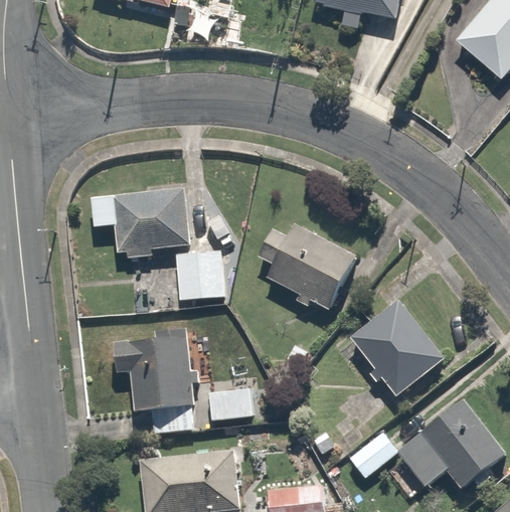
[(108,0),(161,18),(166,0),(108,0)]
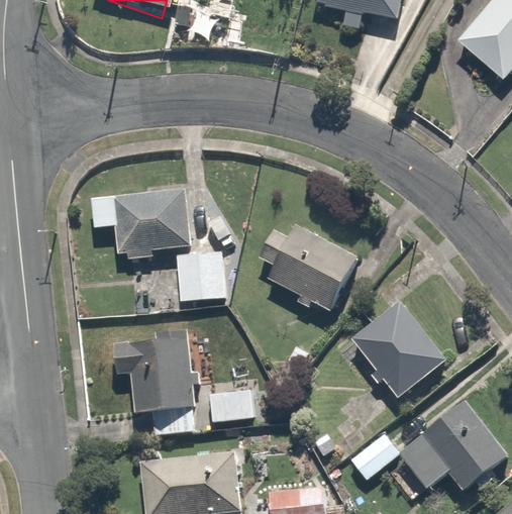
[(309,0),(309,2),(391,25),(397,0),(309,0)]
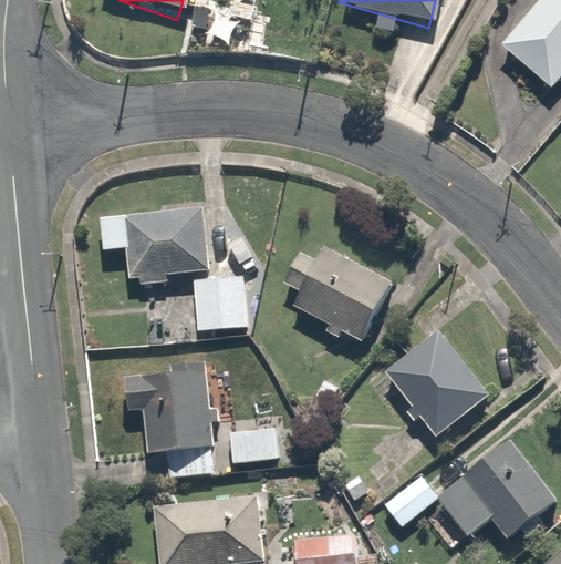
[(540,0),(498,49),(547,92),(560,74),(560,0),(540,0)]
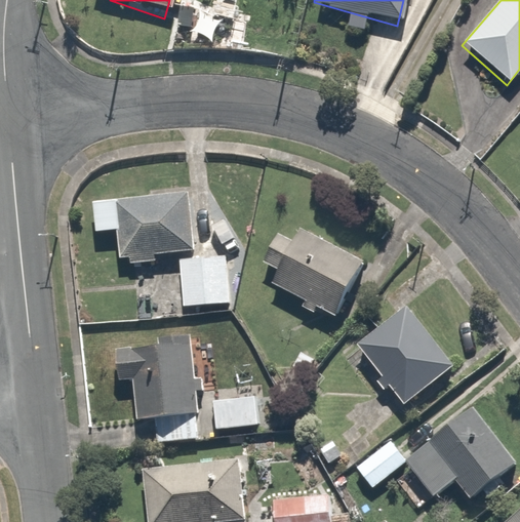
[(190,192),(92,198),(94,230),(116,229),(117,254),(194,249),(190,192)]
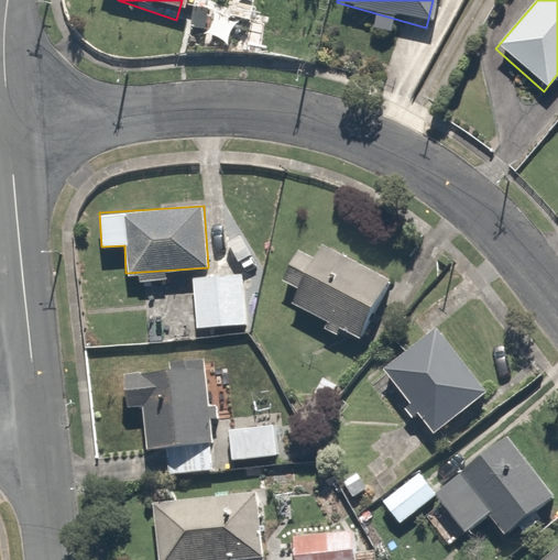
[(299,287),(291,307),(364,339),(387,285),(295,245),(281,278),(299,287)]
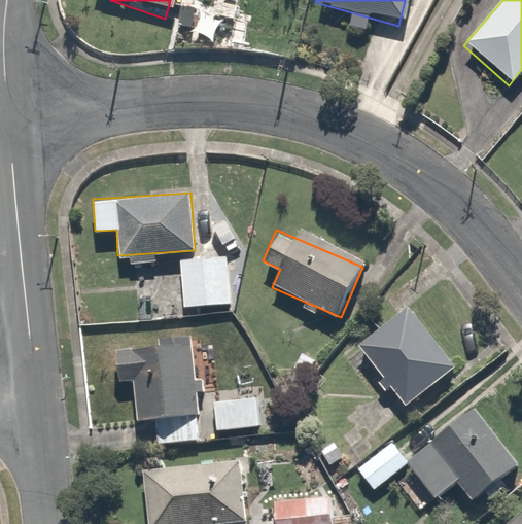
[(225,253),(177,256),(181,308),(230,305),(225,253)]
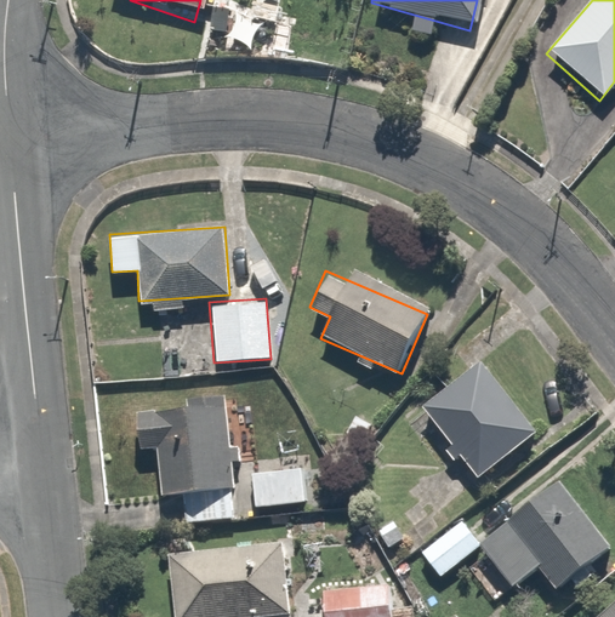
[(533,432),(482,367),(425,412),(476,476),(533,432)]
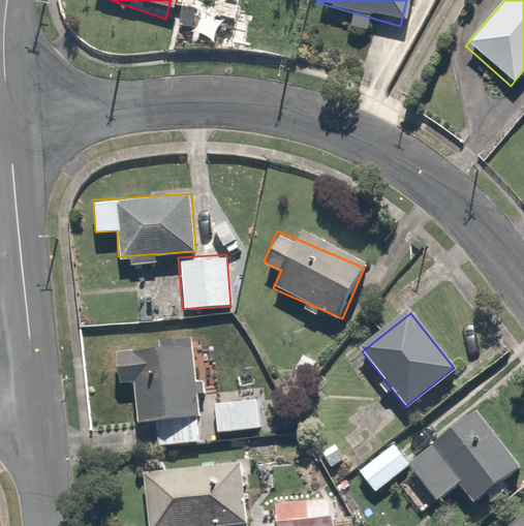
[(159,443),(201,440),(192,343),(118,349),(121,384),(133,383),(136,422),(157,420),(159,443)]
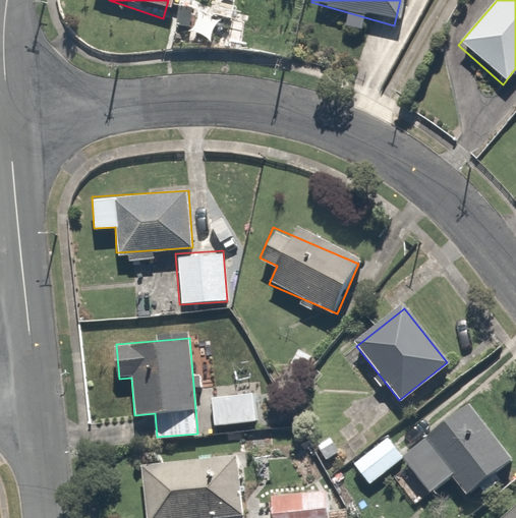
[(276,391),(208,396),(210,425),(278,419),(276,391)]
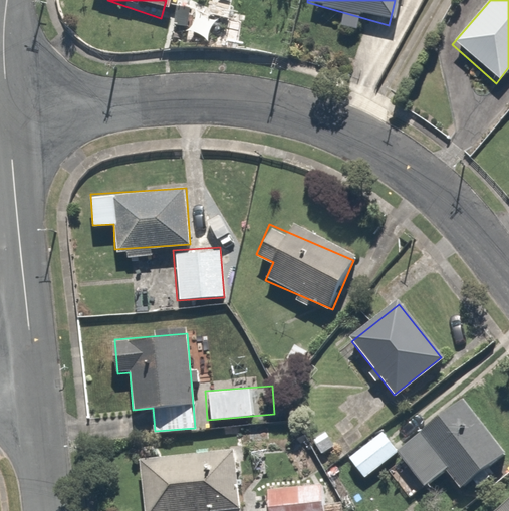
[(398,449),(425,484),(452,463),(470,486),(508,456),(465,398),(398,449)]
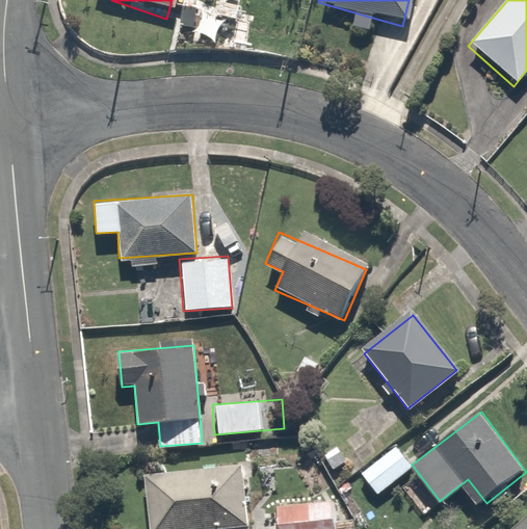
[(414,463),(398,444),(361,475),(376,494),(414,463)]
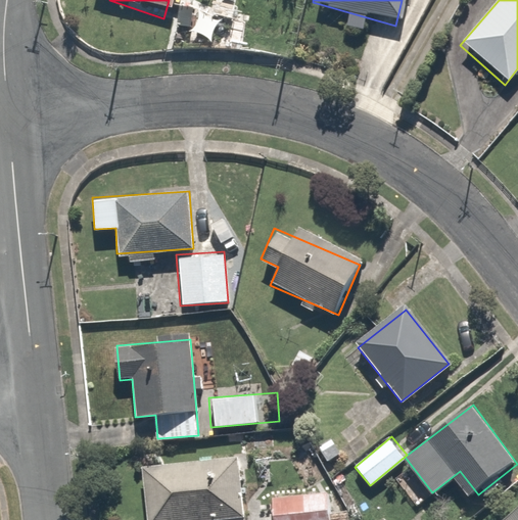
[(240,458),(135,467),(139,519),(221,519),(245,518),(240,458)]
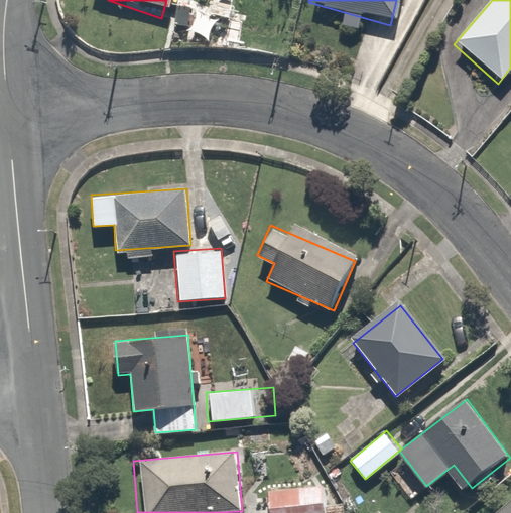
[(337,512),(336,483),(266,487),(267,512),(337,512)]
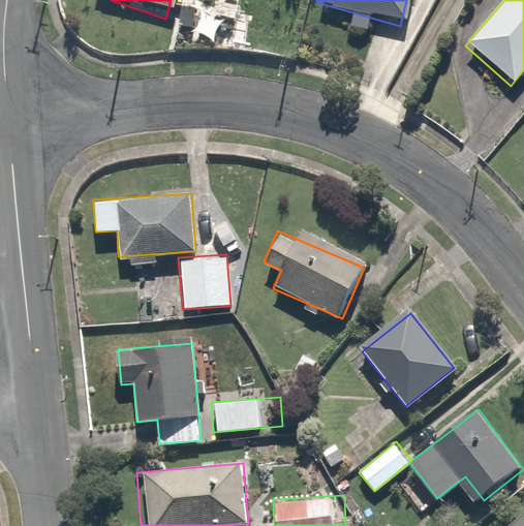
[(523,525),(523,511),(506,524),(507,525),(523,525)]
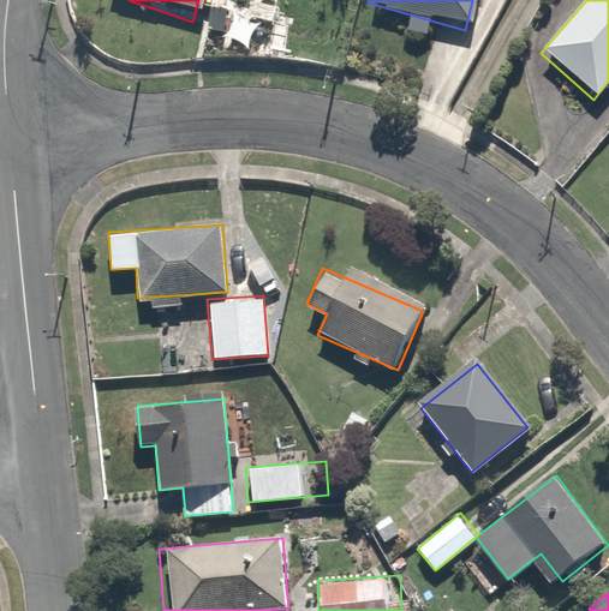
All buildings are outlined.
